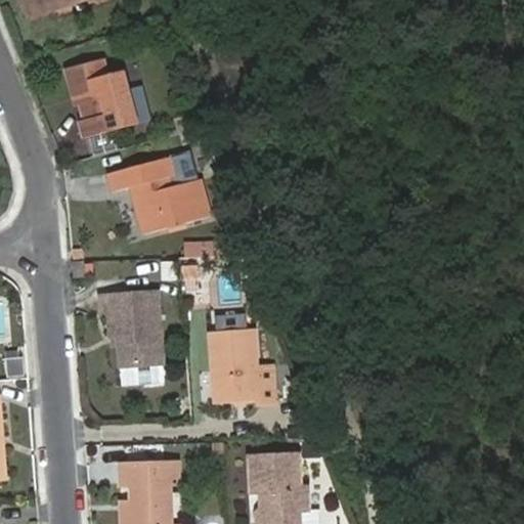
[(29,0),(33,12),(73,0),(91,0),(29,0)]
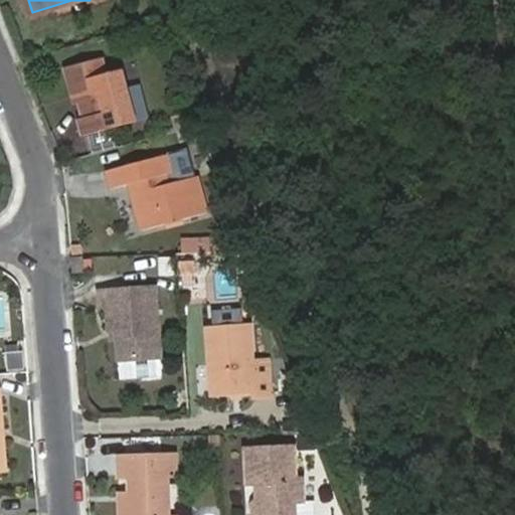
[(136,122),(132,107),(123,70),(107,73),(103,58),(65,67),(73,98),(79,96),(84,119),(80,120),(83,135),(136,122)]
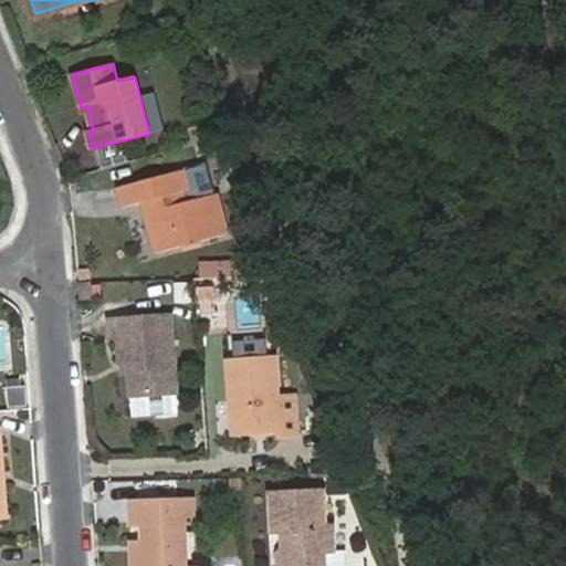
[(157,114),(145,117),(149,134),(161,130),(157,114)]
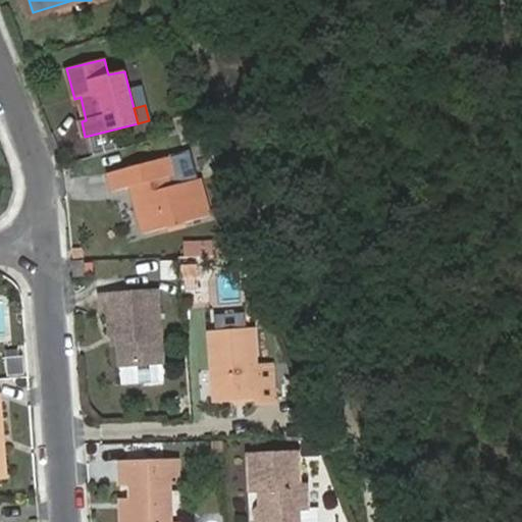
[(105,135),(85,139),(87,153),(108,149),(105,135)]
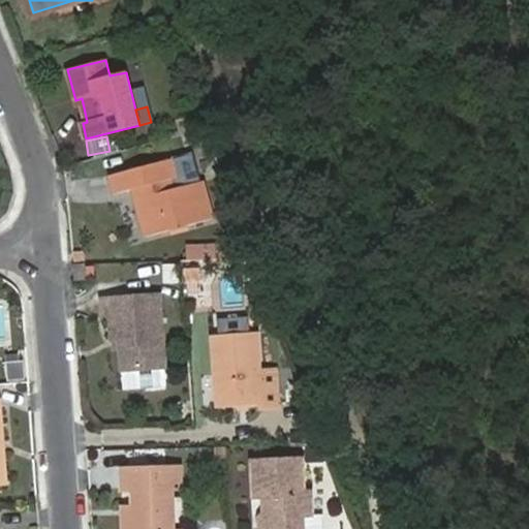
[(175,158),(111,175),(116,193),(144,186),(147,196),(136,198),(147,236),(213,219),(204,181),(176,188),(173,179),(179,177),(175,158)]
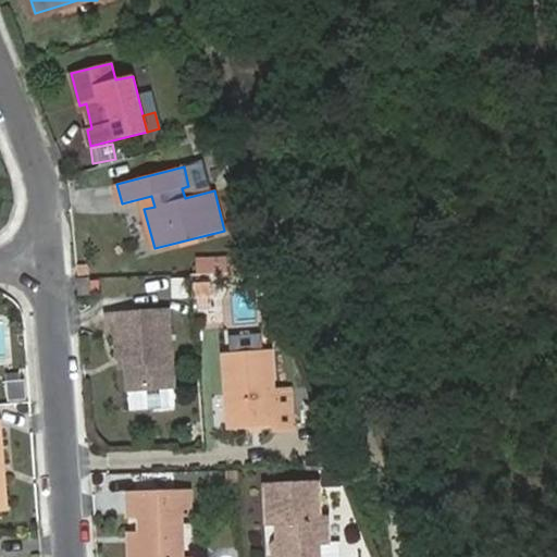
[(77,277),(78,288),(89,288),(88,277),(77,277)]
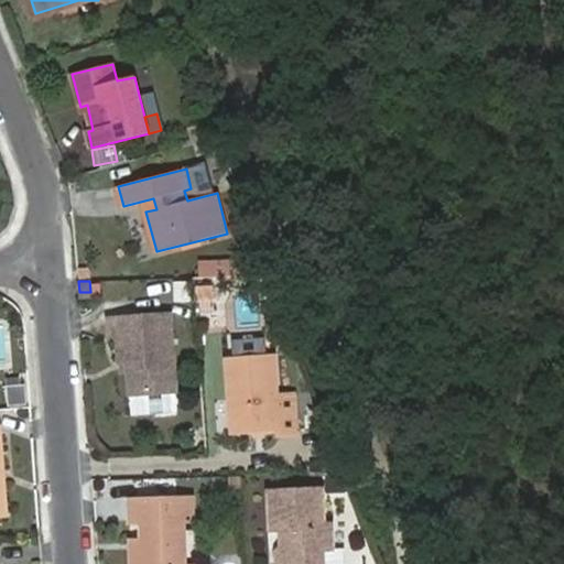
[(196,285),(196,300),(213,299),(213,285),(196,285)]
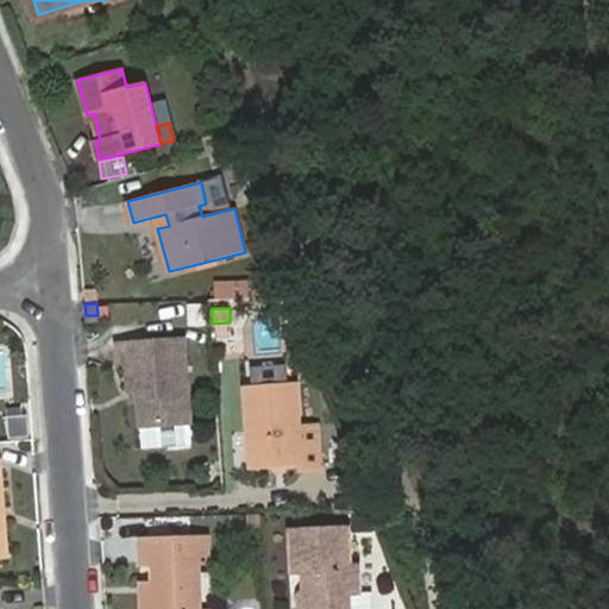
[(142,425),(189,421),(184,340),(118,345),(119,365),(127,364),(130,390),(139,390),(142,425)]
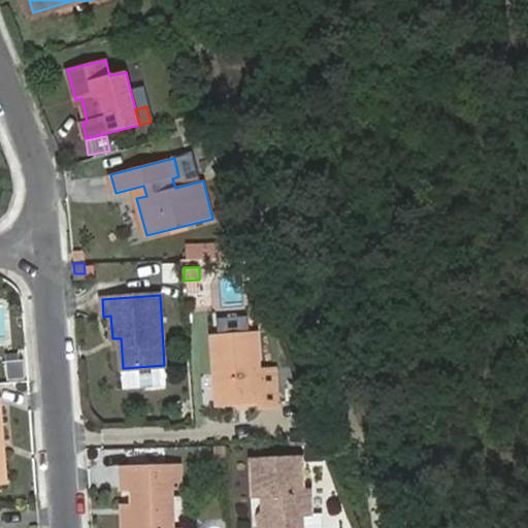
[(262,401),(263,406),(278,405),(275,371),(260,372),(257,333),(212,337),(218,404),(262,401)]
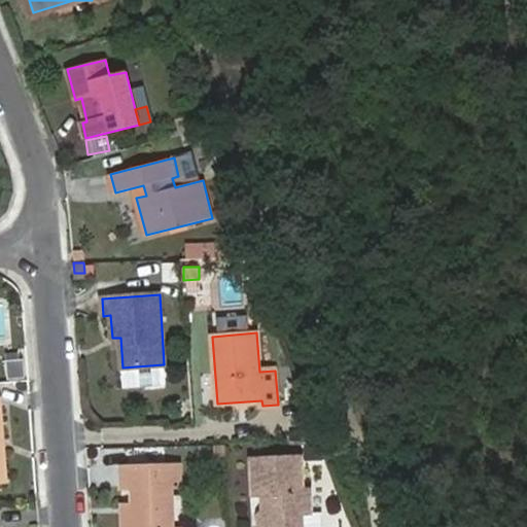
[(323,442),(308,442),(309,457),(324,457),(323,442)]
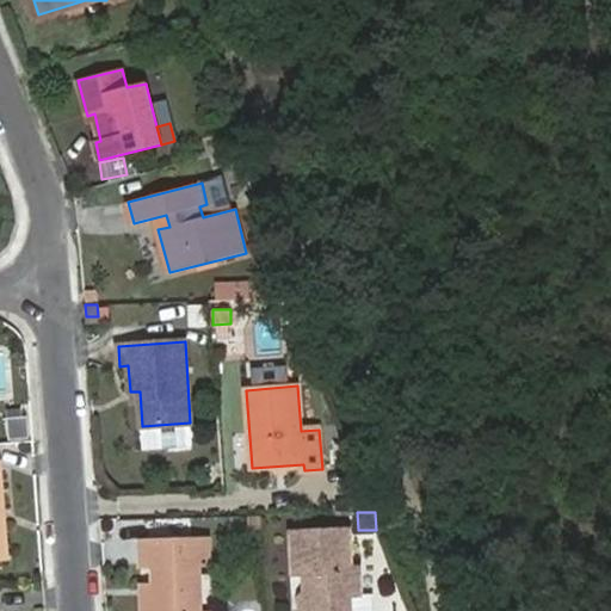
[(265,532),(264,517),(248,518),(250,534),(265,532)]
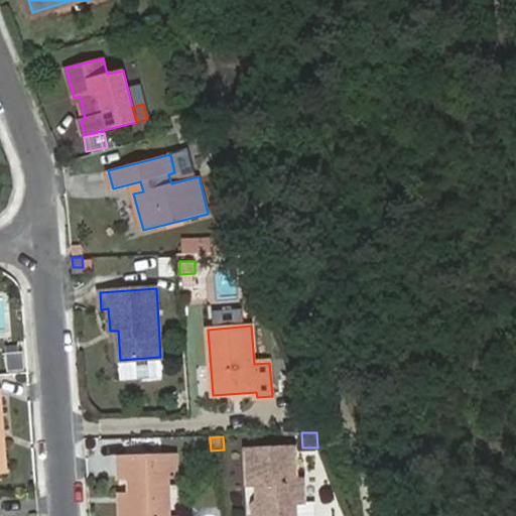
[(303,479),(297,479),(295,447),(247,449),(249,485),(257,484),(258,501),(254,505),(255,515),(315,515),(315,502),(305,502),(303,479)]
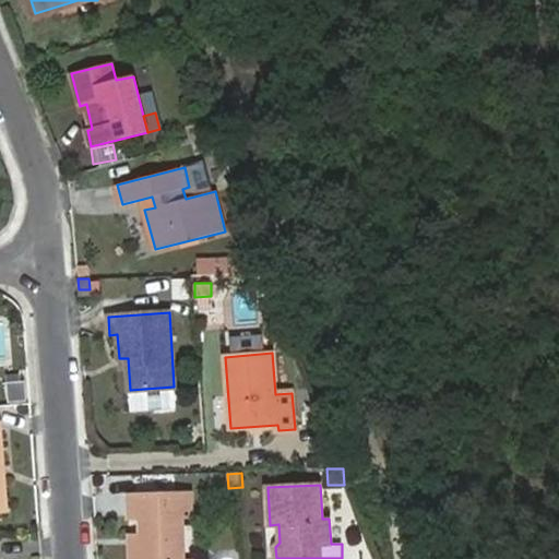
[(131,536),(131,558),(182,558),(181,516),(191,516),(190,494),(130,496),(131,520),(142,519),(142,536),(131,536)]
